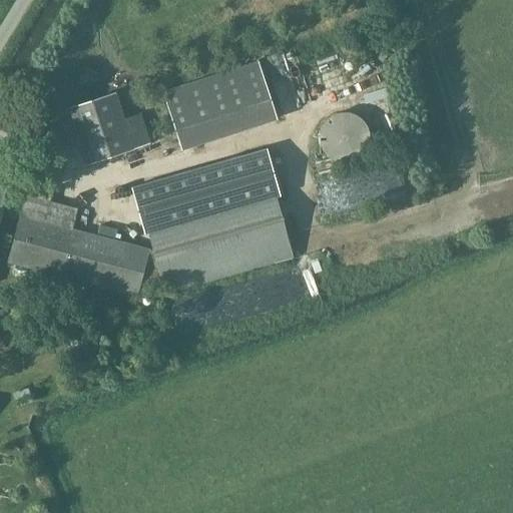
[(258,63),(216,76),(162,93),(172,124),(181,151),(277,120),(258,63)]
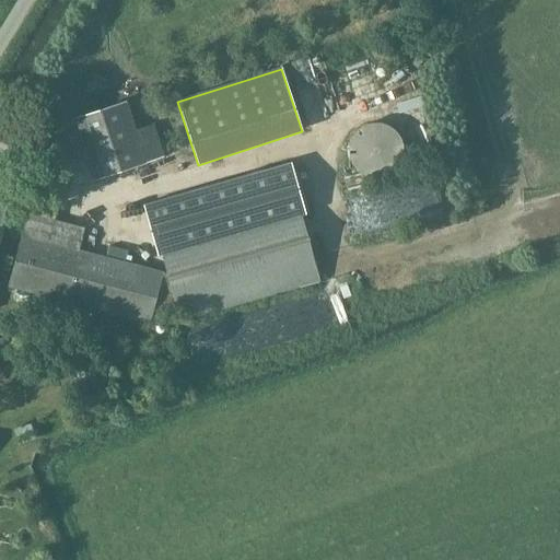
[(125,102),(74,118),(95,181),(146,163),(163,156),(152,124),(135,130),(125,102)]
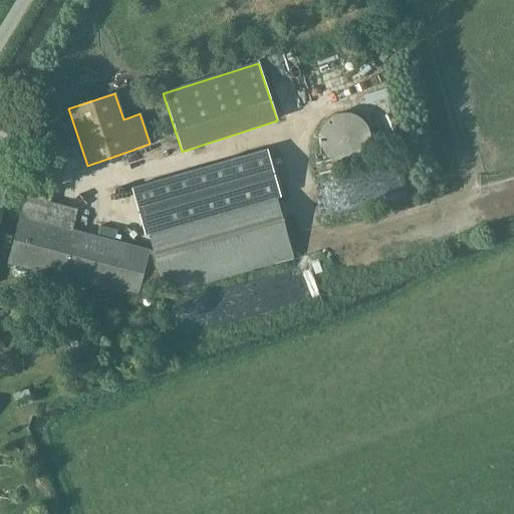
[(342,113),(338,113),(333,115),(329,117),(326,120),(323,123),(321,127),(319,133),(319,137),(319,142),(320,146),(321,150),(324,154),(327,157),(331,160),(335,162),(339,163),(343,164),(348,164),(352,162),(357,161),(360,158),(363,155),(366,151),(368,147),(369,142),(369,138),(369,133),(367,129),(365,124),(363,121),(359,118),(355,115),(351,113),(347,113),(342,113)]
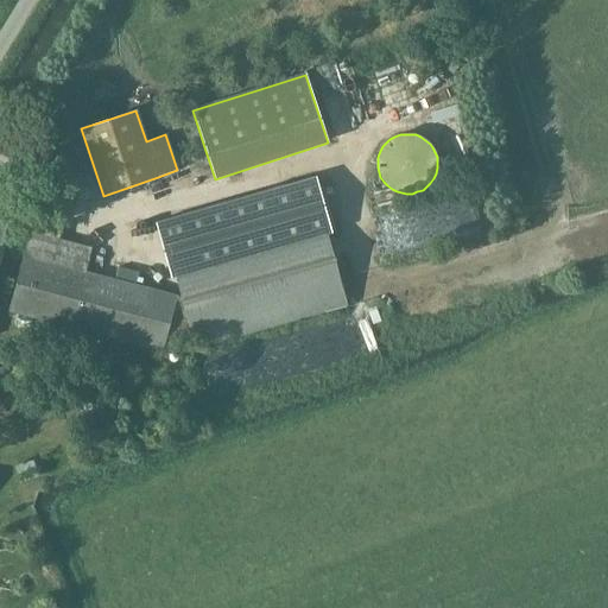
[(317,172),(154,219),(171,274),(333,229),(317,172)]
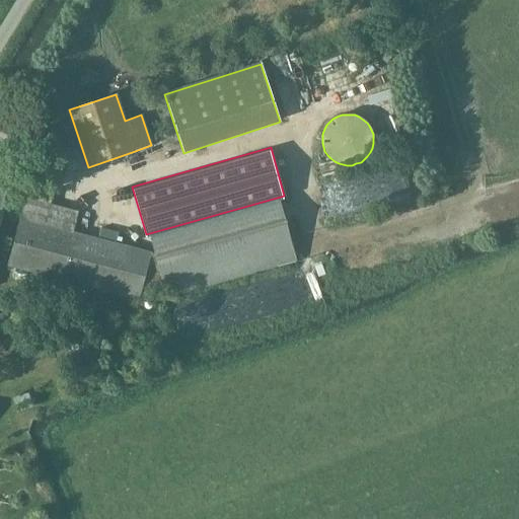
[(0,222),(6,201),(9,189),(10,186),(1,183),(3,177),(0,176),(0,222)]
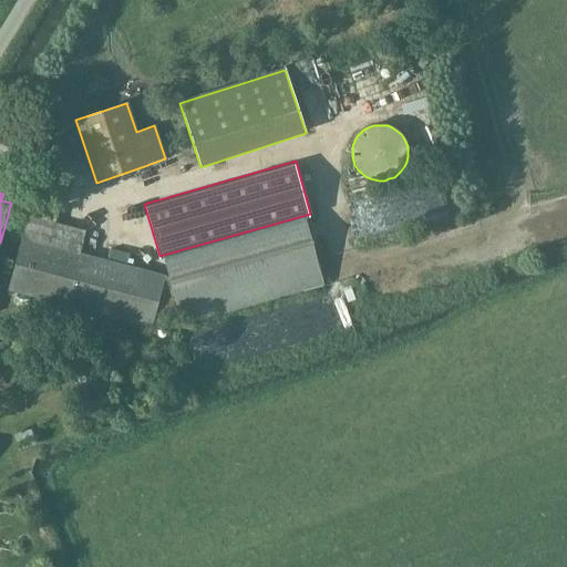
[(29,212),(10,206),(7,219),(26,225),(8,290),(151,328),(182,319),(184,325),(322,285),(305,219),(301,220),(301,218),(164,258),(169,277),(80,254),(85,232),(55,224),(59,209),(31,203),(29,212)]
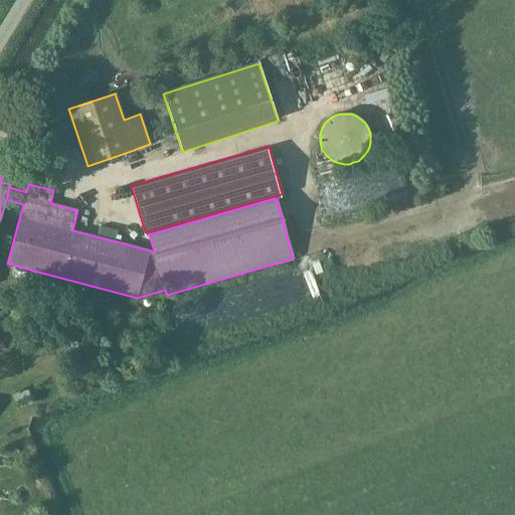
[(256,307),(283,302),(281,288),(253,293),(256,307)]
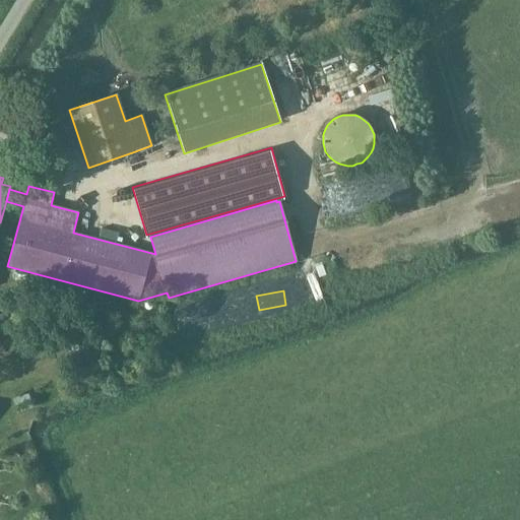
[(0,324),(9,322),(4,299),(0,300),(0,324)]
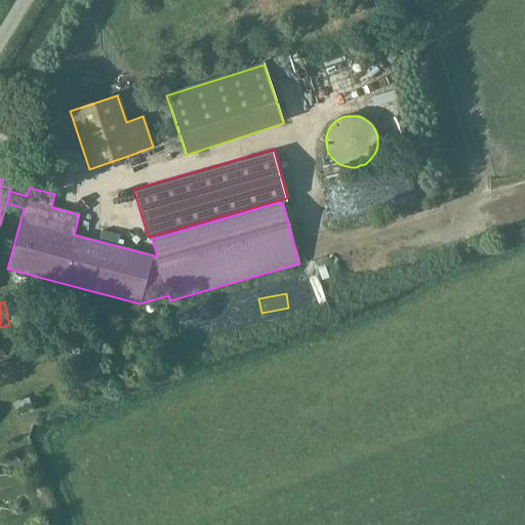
[(180,341),(207,336),(201,309),(174,314),(180,341)]
